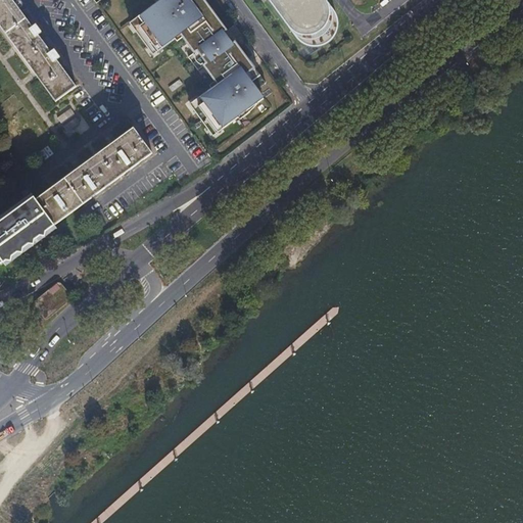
[(0,0),(0,27),(57,101),(78,86),(58,60),(61,57),(56,49),(52,52),(39,35),(43,33),(37,25),(33,28),(12,0),(0,0)]
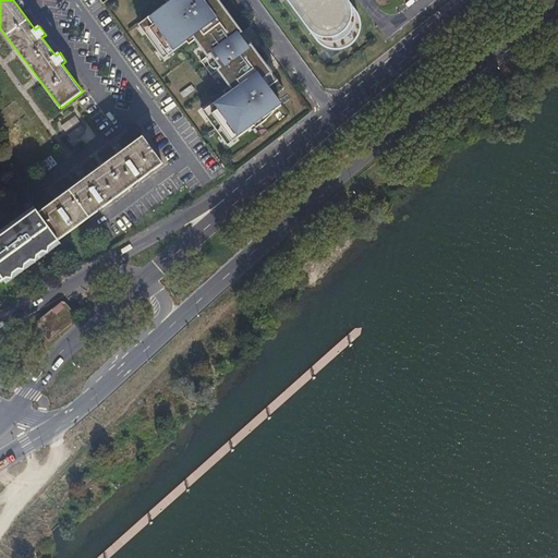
[(274,96),(283,89),(251,45),(247,47),(239,35),(242,33),(217,0),(176,0),(177,1),(170,7),(168,3),(144,21),(149,28),(144,32),(158,51),(164,47),(169,55),(187,41),(184,38),(191,33),(195,40),(207,56),(201,60),(208,71),(215,65),(229,87),(234,94),(229,98),(227,94),(208,108),(214,116),(208,119),(222,138),(228,134),(233,142),(256,124),(251,117),(257,111),(263,119),(281,106),(274,96)]
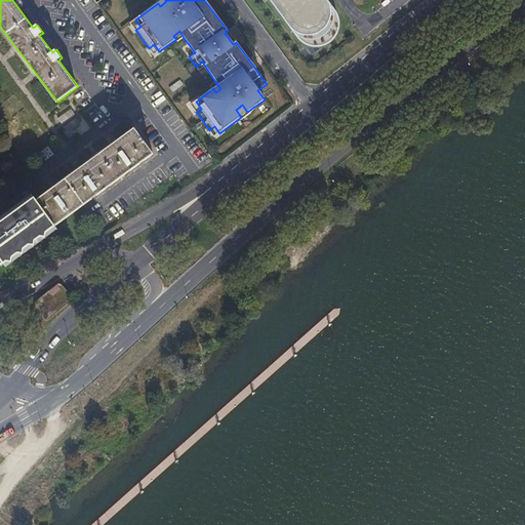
[(270,0),(304,44),(310,47),(318,48),(325,47),(331,43),(335,39),(338,33),(339,26),(338,16),(325,0),(270,0)]
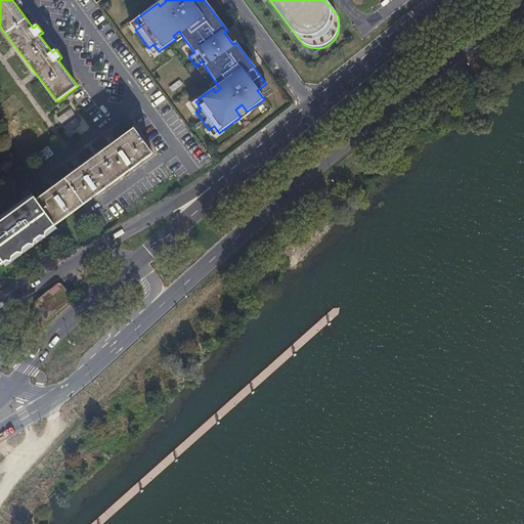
[(140,27),(135,19),(130,23),(135,30),(140,27)]
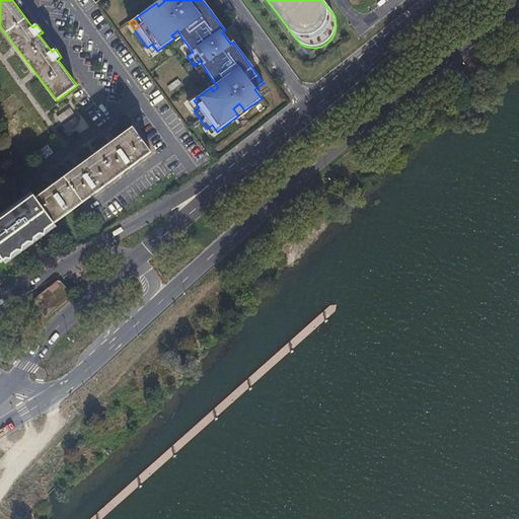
[(171,35),(174,39),(176,42),(181,38),(177,30),(171,35)]
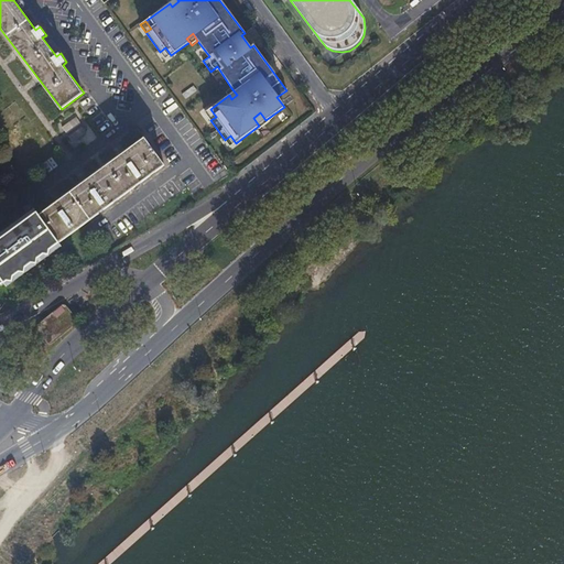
[(165,47),(160,52),(165,60),(171,55),(165,47)]
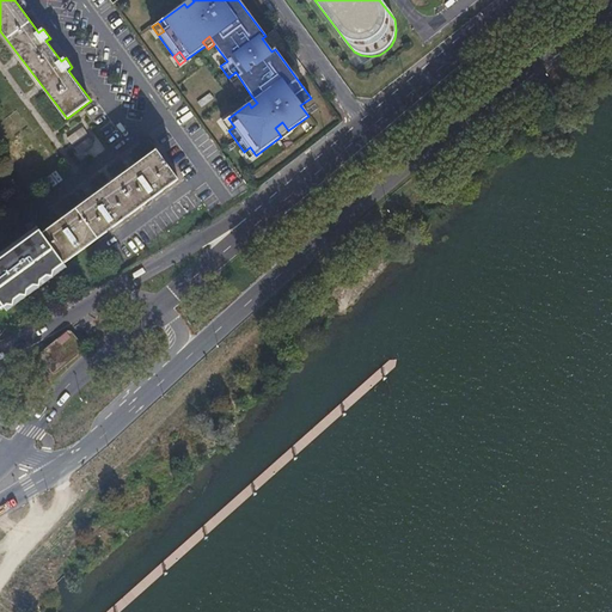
[(202,108),(214,99),(210,93),(199,102),(202,108)]
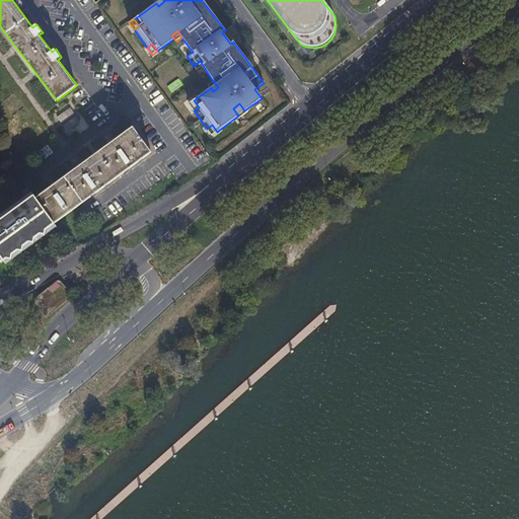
[(218,87),(213,81),(208,84),(211,87),(213,91),(218,87)]
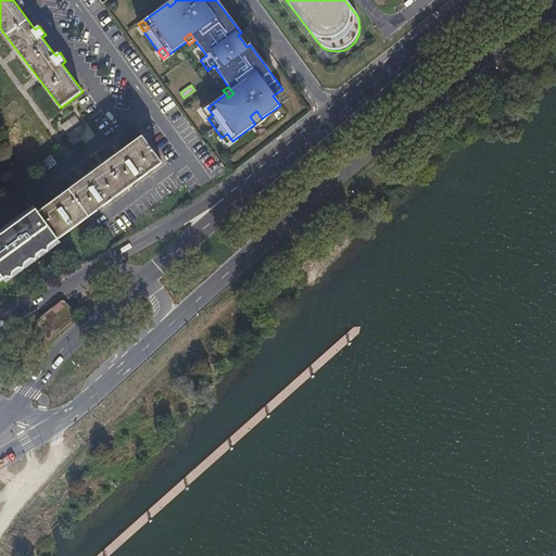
[(273,96),(280,105),(289,99),(282,89),(273,96)]
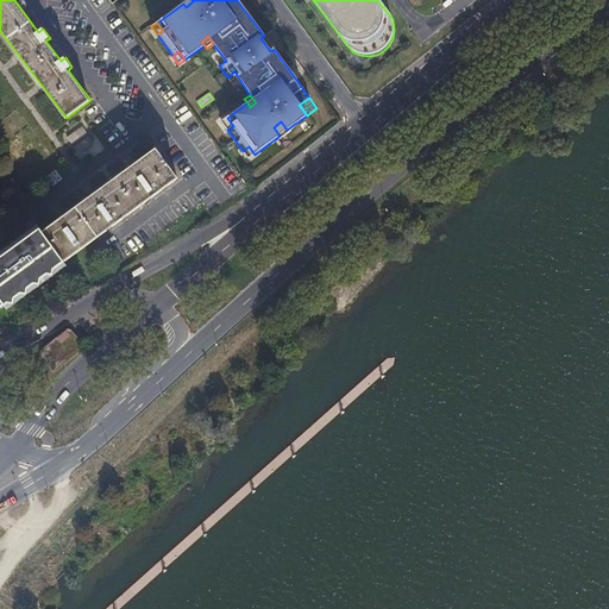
[(233,126),(227,118),(221,121),(227,130),(233,126)]
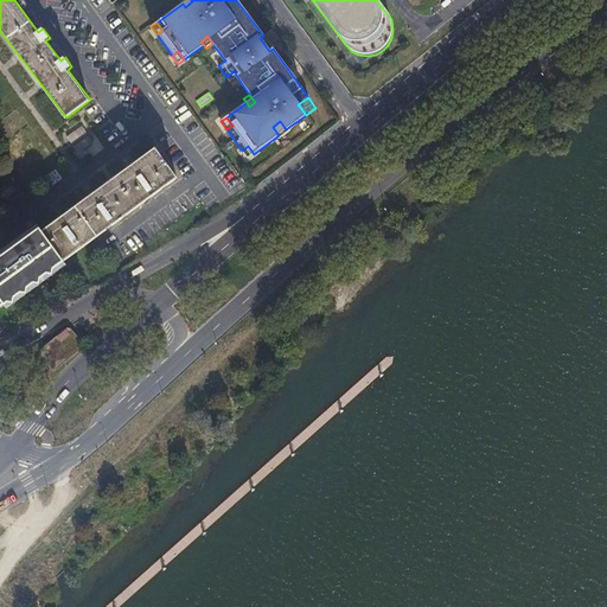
[(248,146),(242,151),(248,158),(254,154),(248,146)]
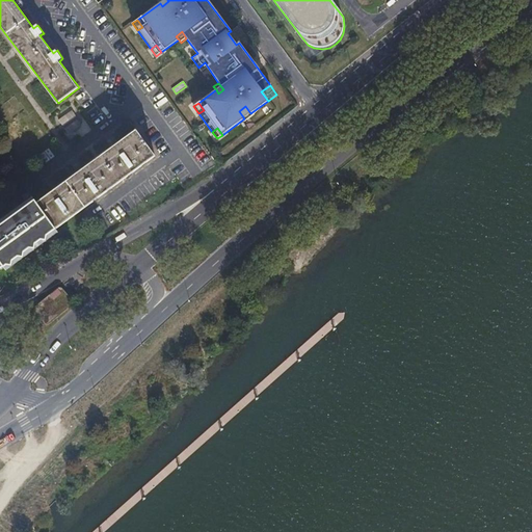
[(35,202),(55,228),(157,158),(138,131),(35,202)]
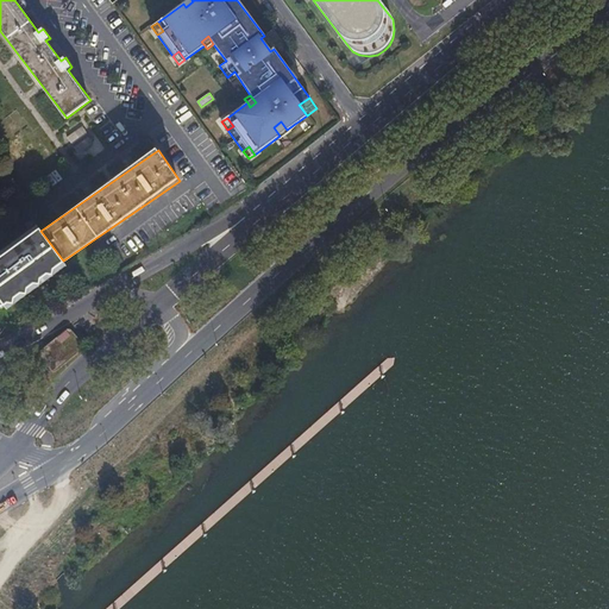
[(61,262),(63,261),(41,231),(41,230),(39,231),(61,262)]
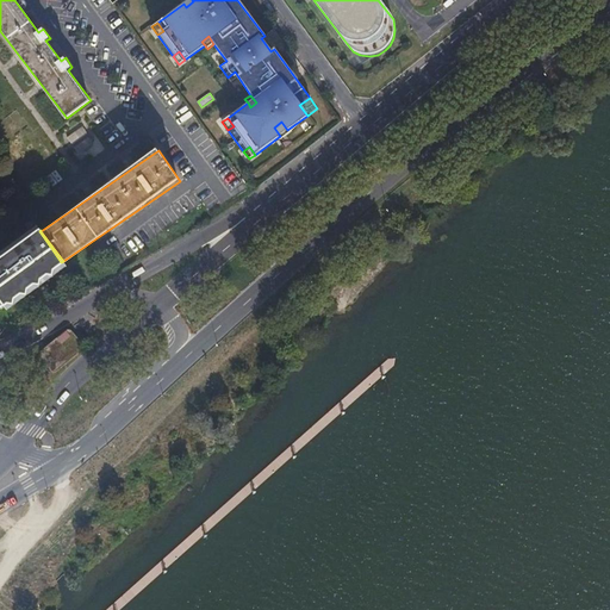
[(0,303),(61,262),(39,231),(0,256),(0,303)]
